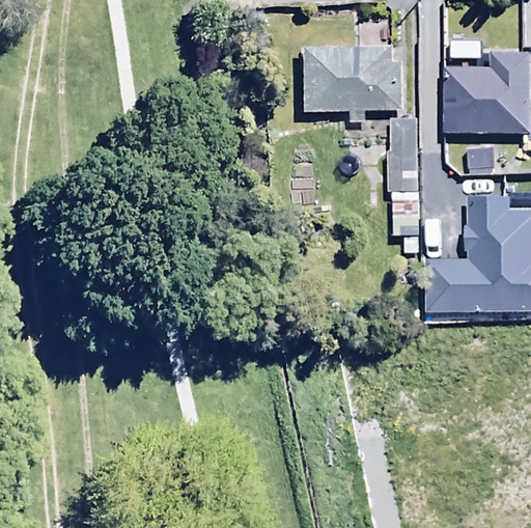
[(444,65),(446,65),(447,29),(418,28),(417,77),(443,77),(444,65)]
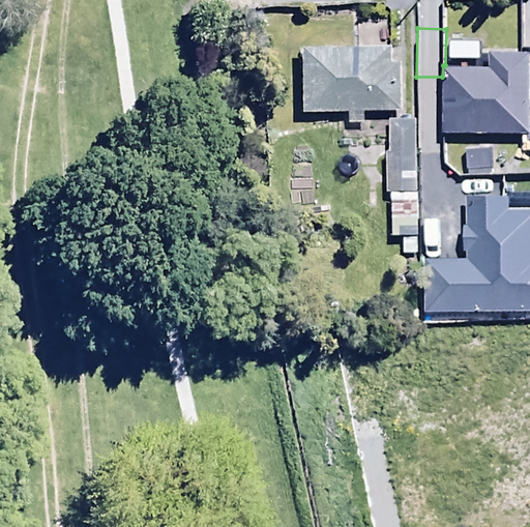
[(391,47),(299,46),(297,111),(401,110),(402,59),(390,59),(391,47)]
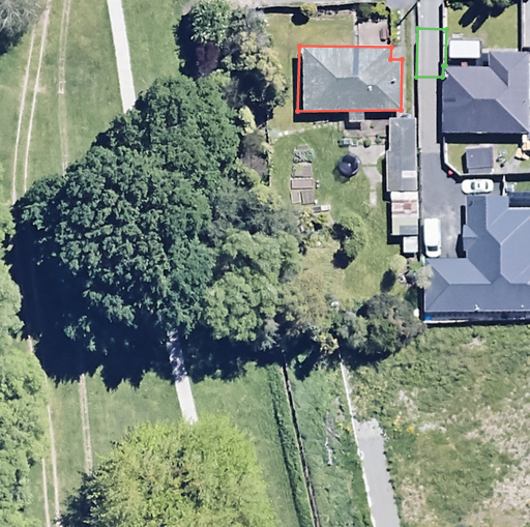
[(443,65),(442,77),(442,132),(529,133),(529,105),(529,104),(529,67),(529,52),(489,52),(489,66),(445,65),(443,65)]
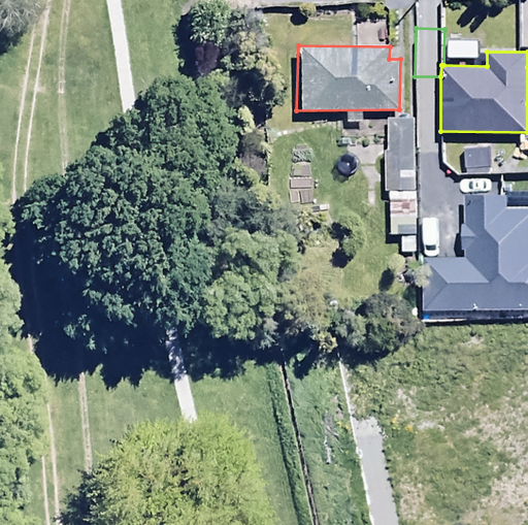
[(414,179),(415,118),(387,117),(384,179),(414,179)]
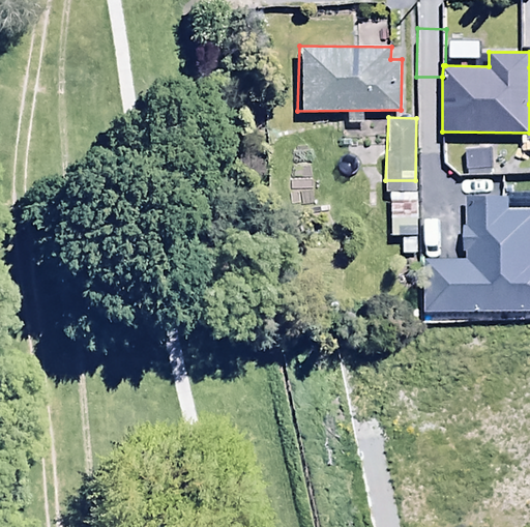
[(529,454),(529,383),(436,387),(438,457),(529,454)]
